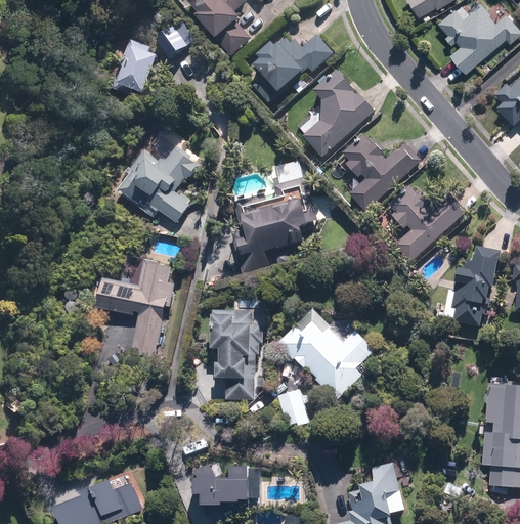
[(200,14),(196,16),(229,57),(251,39),(236,23),(242,17),(234,10),(246,0),(245,0),(190,0),(189,2),(200,14)]
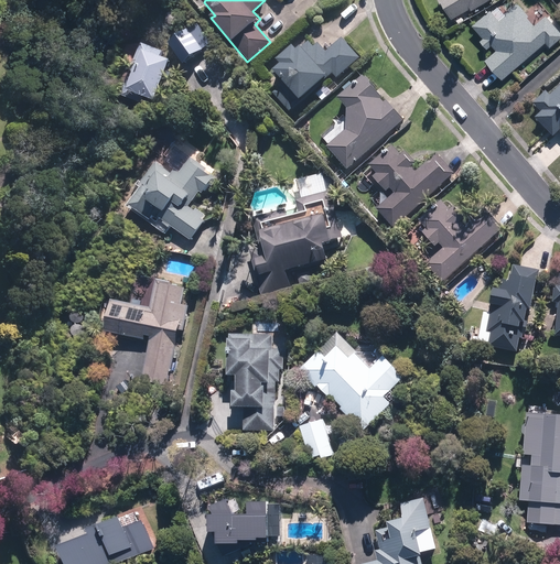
[(438,0),(451,21),(484,0),(438,0)]
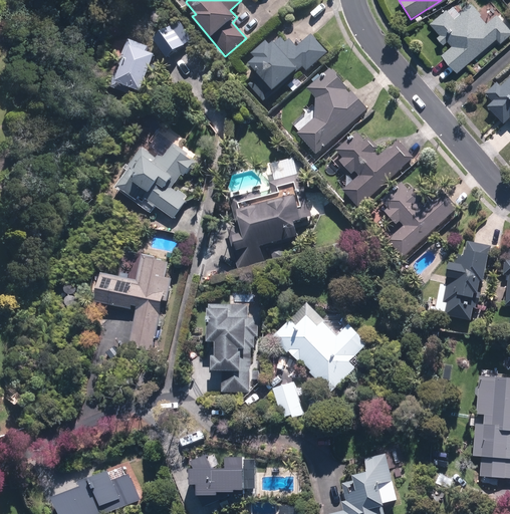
[(441,55),(455,72),(493,41),(498,47),(509,36),(509,29),(495,12),(484,21),(468,2),(459,10),(453,3),(429,23),(438,34),(435,37),(442,45),(447,41),(451,46),(441,55)]
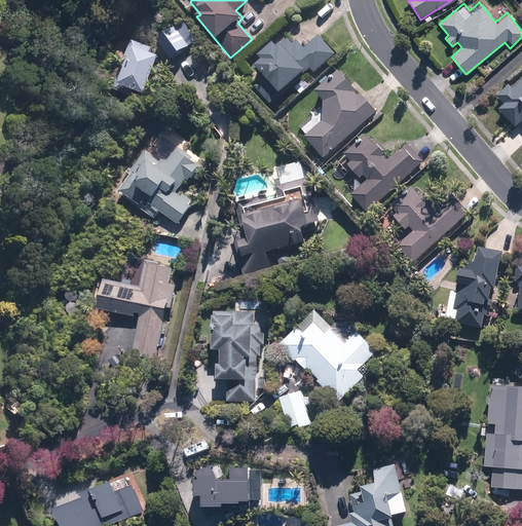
[(174,26),(156,38),(171,60),(196,42),(188,30),(180,35),(174,26)]
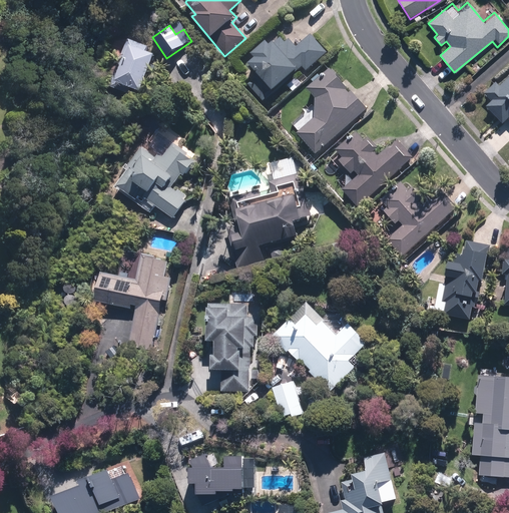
[(245,86),(259,101),(301,66),(305,70),(326,53),(311,35),(296,47),(289,38),(283,42),(280,39),(270,47),(268,45),(253,56),(255,58),(244,66),(255,79),(245,86)]
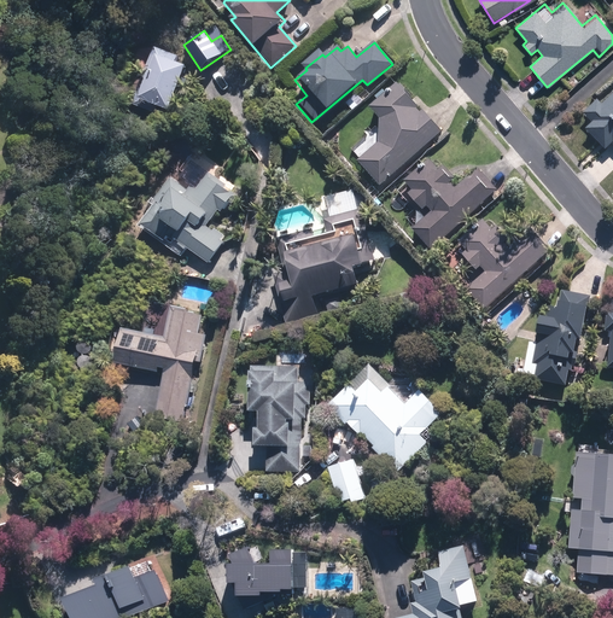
[(188,59),(151,47),(133,101),(169,114),(188,59)]
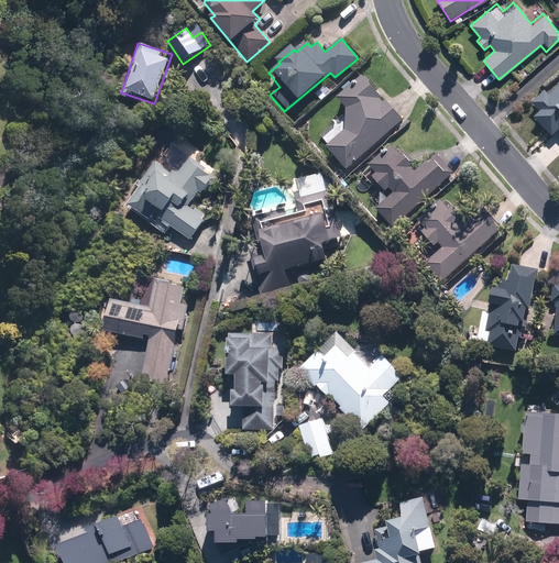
[(398,120),(361,75),(336,97),(347,108),(344,129),(327,143),(344,164),(398,120)]
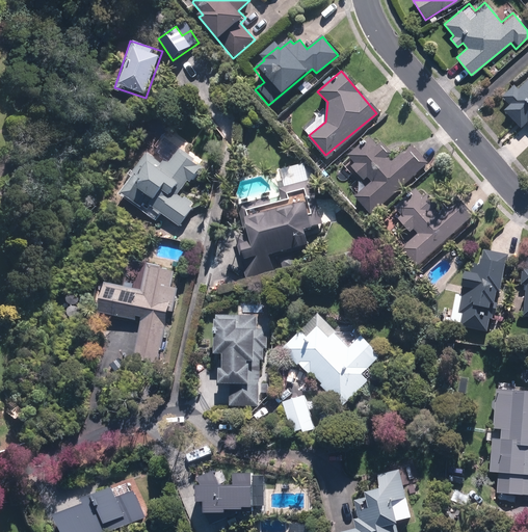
[(527,76),(517,87),(513,83),(502,95),(510,104),(503,111),(521,129),(527,122),(527,76)]
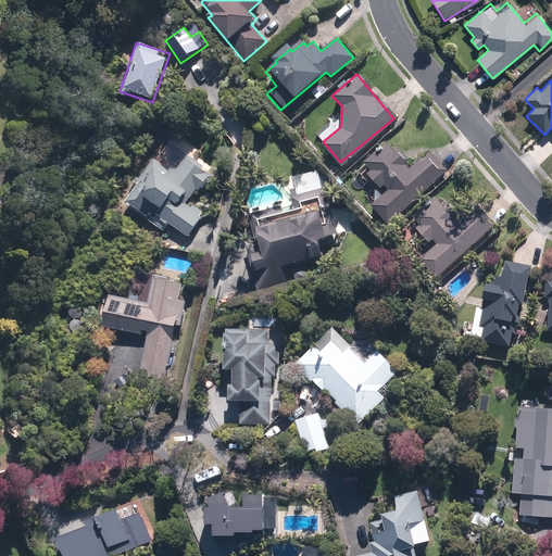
[(122,201),(123,201),(162,231),(167,224),(186,237),(204,213),(188,201),(211,171),(192,158),(197,152),(173,134),(122,201)]
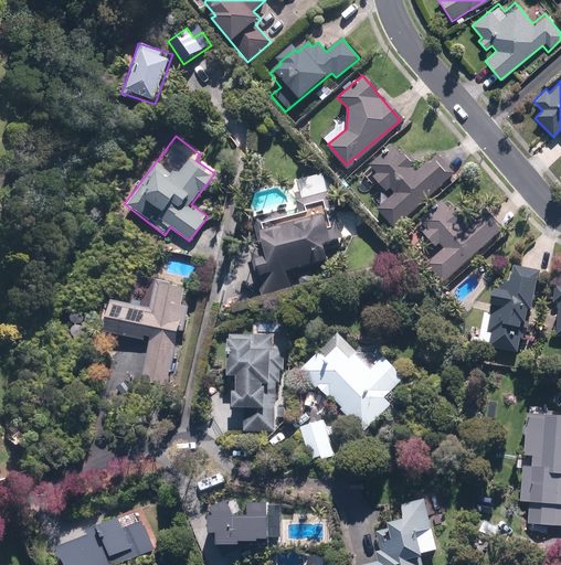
[(370,166),(372,168),(363,176),(370,183),(359,194),(366,201),(368,199),(377,209),(376,210),(391,227),(452,172),(436,155),(416,172),(411,167),(414,164),(403,151),(401,153),(393,145),(370,166)]
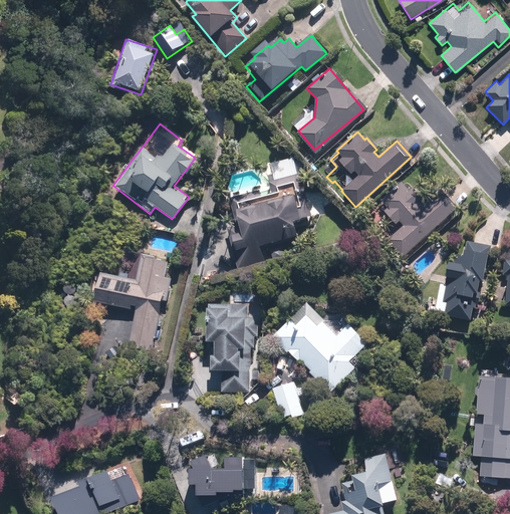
[(309,218),(299,173),(267,180),(270,194),(236,202),(243,230),(228,234),(236,270),(263,264),(259,245),(301,235),(298,221),(309,218)]
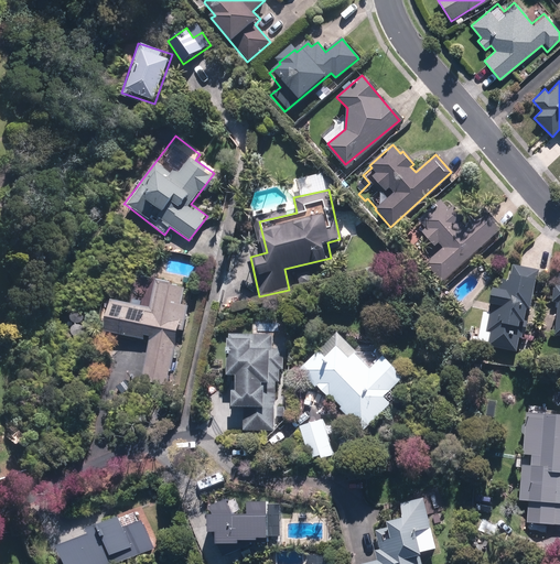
[(443,282),(499,226),(484,212),(464,231),(456,224),(462,218),(444,202),(433,214),(429,209),(418,220),(424,227),(421,231),(435,245),(438,242),(443,247),(426,264),(443,282)]
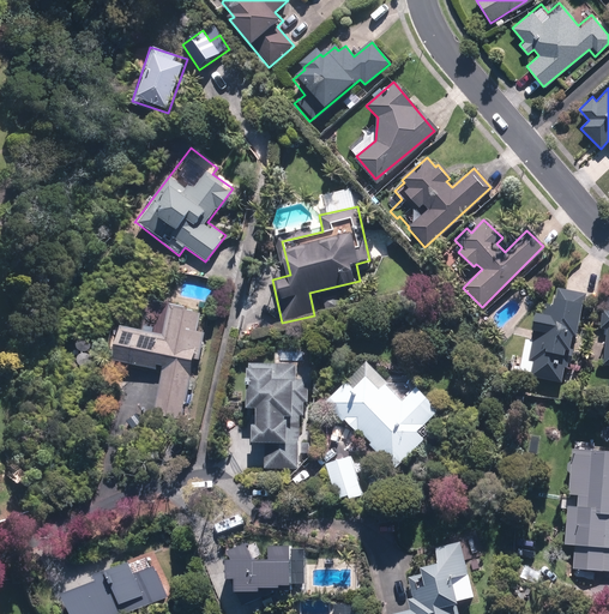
[(572,356),(583,293),(554,288),(552,301),(546,300),(543,314),(536,313),(528,359),(532,360),(530,375),(562,380),(567,355),(572,356)]
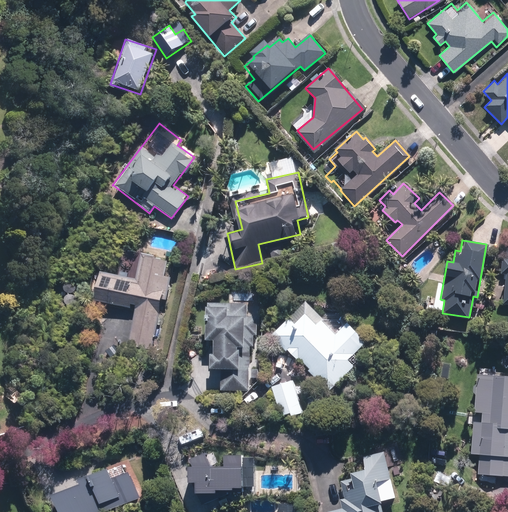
[(151,349),(170,262),(140,256),(136,277),(102,269),(95,301),(133,309),(126,344),(151,349)]
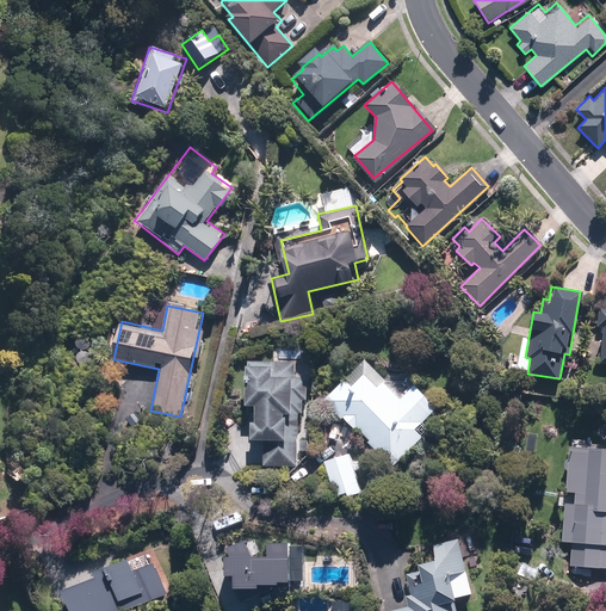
[(605,307),(597,307),(595,328),(600,328),(599,364),(605,363),(605,307)]
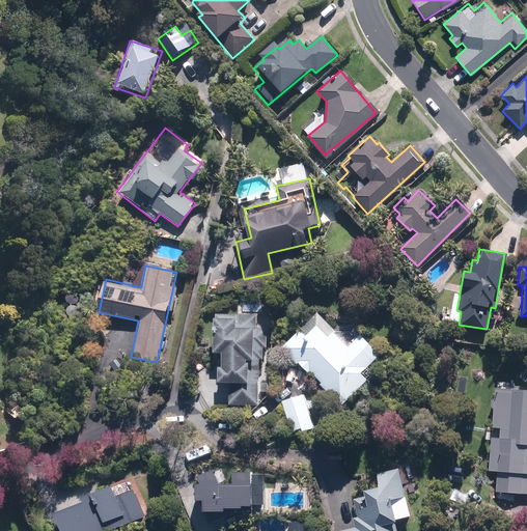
[(265,312),(258,312),(258,305),(238,304),(238,313),(217,312),(215,355),(221,355),(220,385),(228,385),(227,404),(255,407),(256,392),(267,393),(268,382),(261,382),(265,312)]
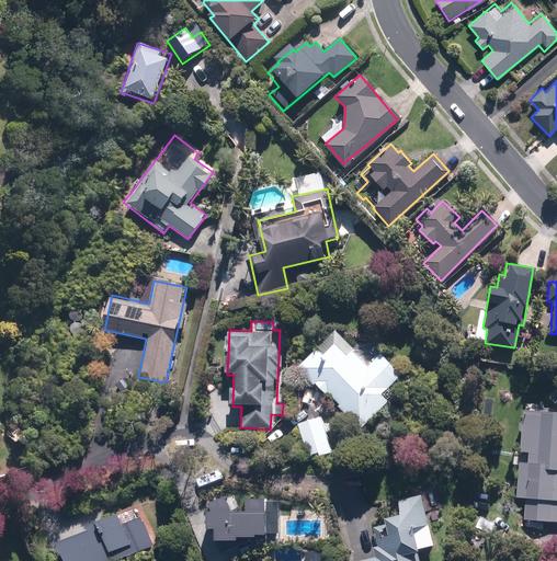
[(317,348),(297,368),(360,430),(388,401),(381,392),(401,373),(382,353),(367,367),(351,351),(345,356),(334,345),(325,355),(317,348)]
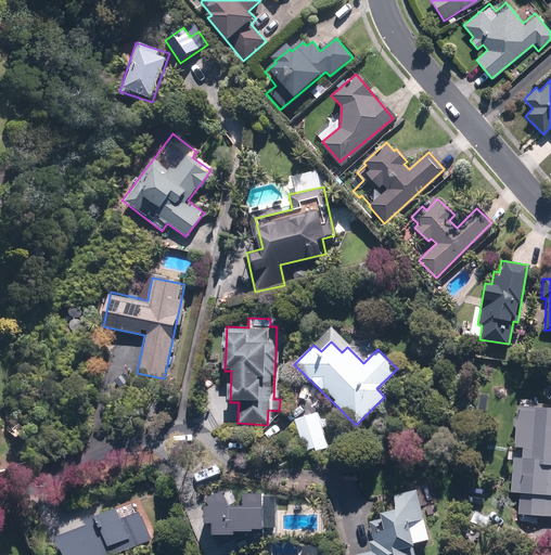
[(550,404),(515,404),(515,446),(523,446),(523,452),(512,452),(511,492),(516,492),(516,513),(550,513),(550,404)]
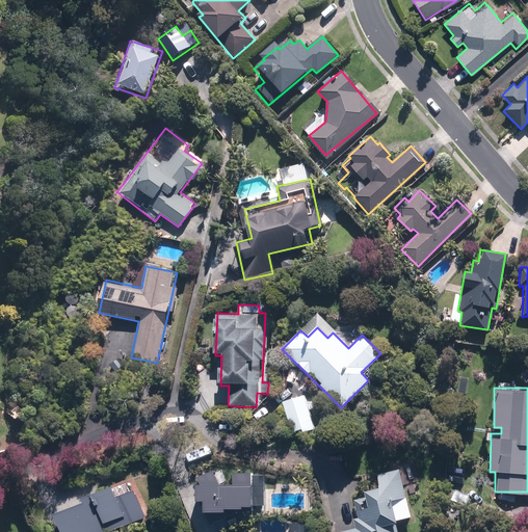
[(302,393),(281,400),(290,432),(313,425),(302,393)]
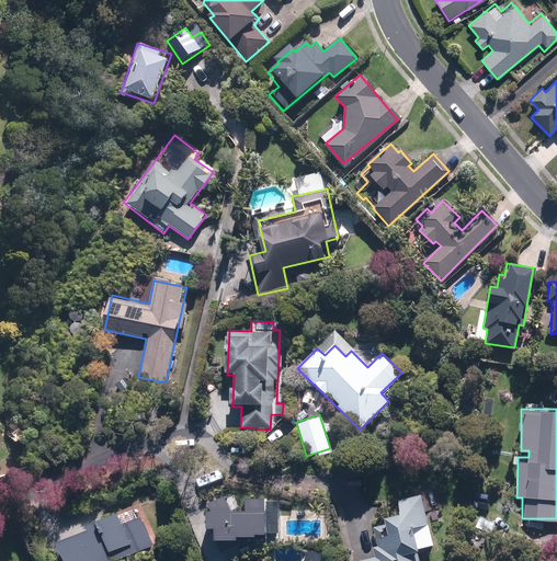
[(419,560),(417,551),(433,547),(422,496),(398,502),(400,514),(387,517),(388,523),(374,526),(378,545),(371,546),(373,556),(353,560),(419,560)]
